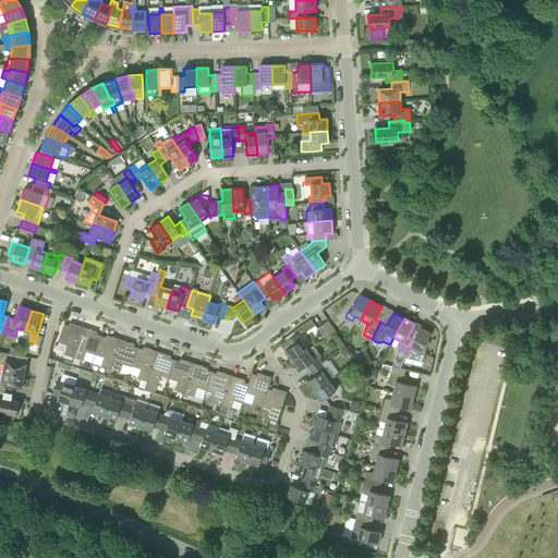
[(330,336),(337,331),(328,320),(323,324),(330,336)]
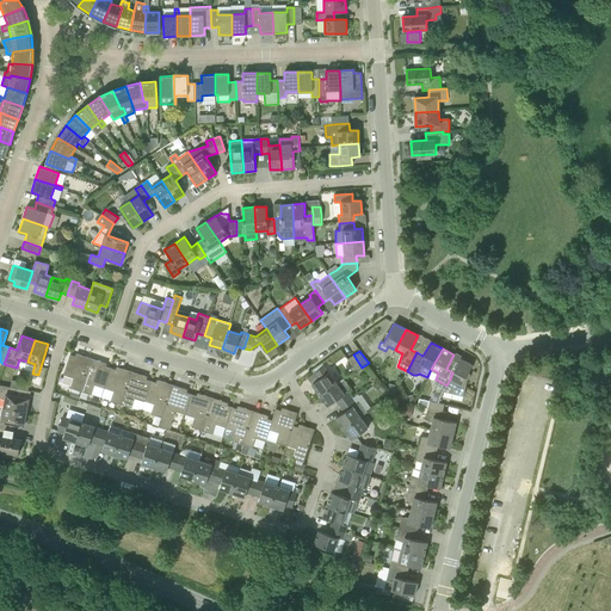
[(80,392),(81,392),(92,358),(82,356),(79,355),(78,357),(71,355),(63,375),(74,378),(71,388),(72,388),(69,396),(78,399),(80,392)]
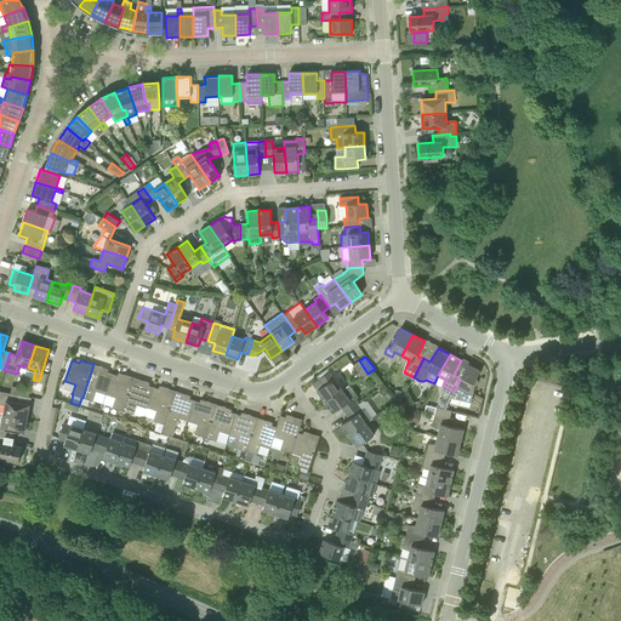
[(362,379),(368,374),(359,360),(353,365),(362,379)]
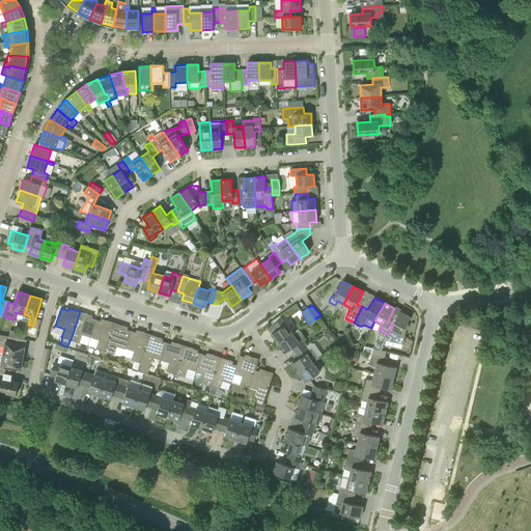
[(83,335),(91,337),(96,319),(90,318),(91,315),(80,311),(71,340),(80,343),(83,335)]
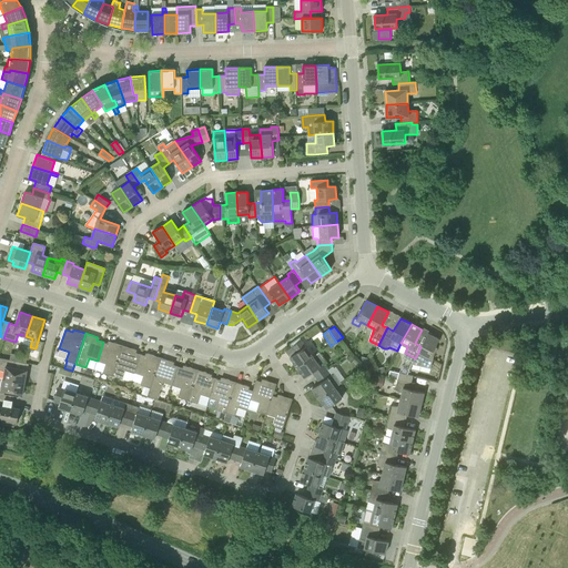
[(429,358),(435,348),(439,340),(428,333),(421,346),(418,353),(429,358)]
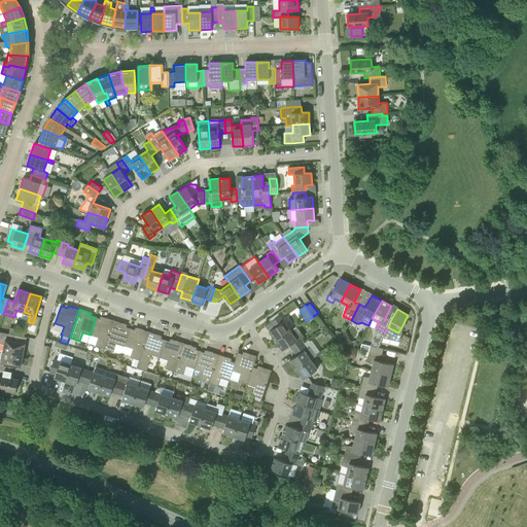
[(99,350),(104,351),(114,320),(103,317),(102,319),(96,317),(91,335),(88,343),(100,347),(99,350)]
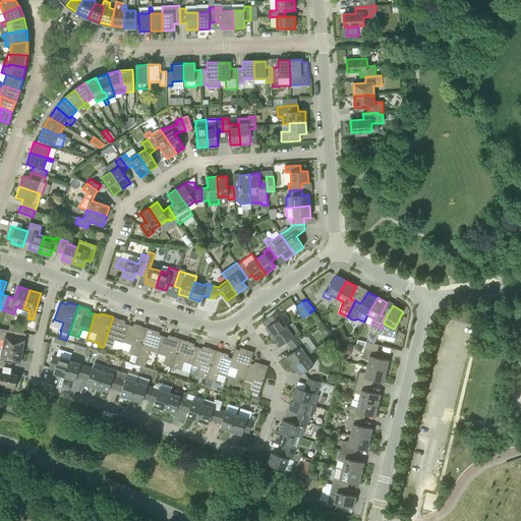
[(113,346),(121,348),(129,325),(123,324),(124,321),(113,316),(103,347),(112,350),(113,346)]
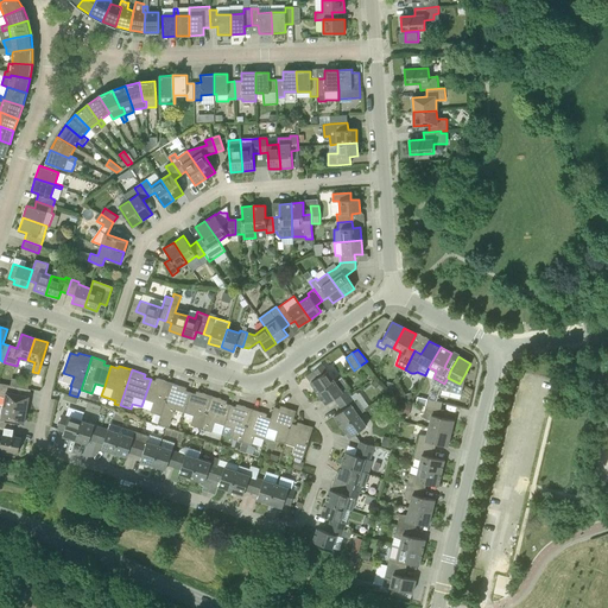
[(310,382),(318,393),(335,381),(328,371),(310,382)]
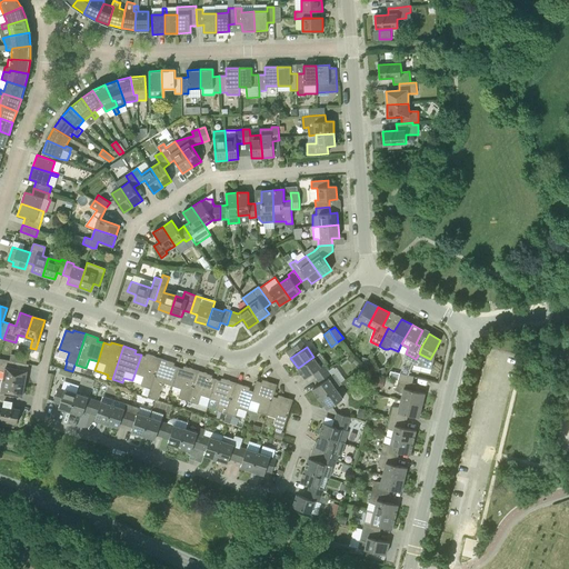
[(317,378),(328,370),(325,365),(328,362),(320,351),(313,357),(298,368),(305,378),(312,372),(317,378)]
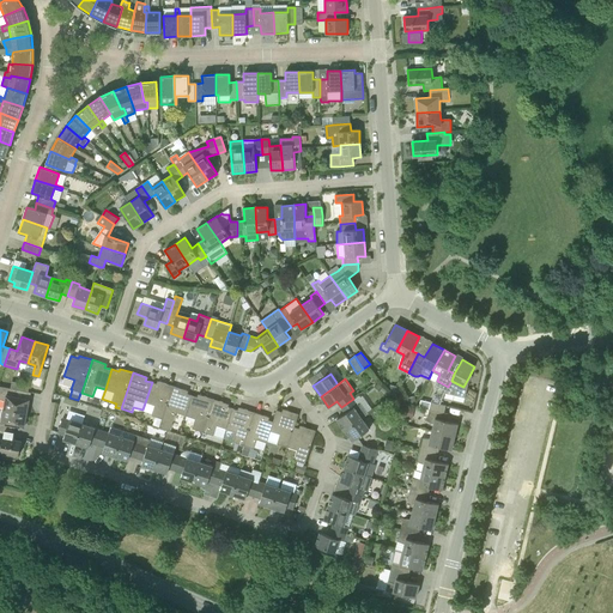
[(11,388),(17,389),(29,392),(30,384),(12,381),(11,388)]
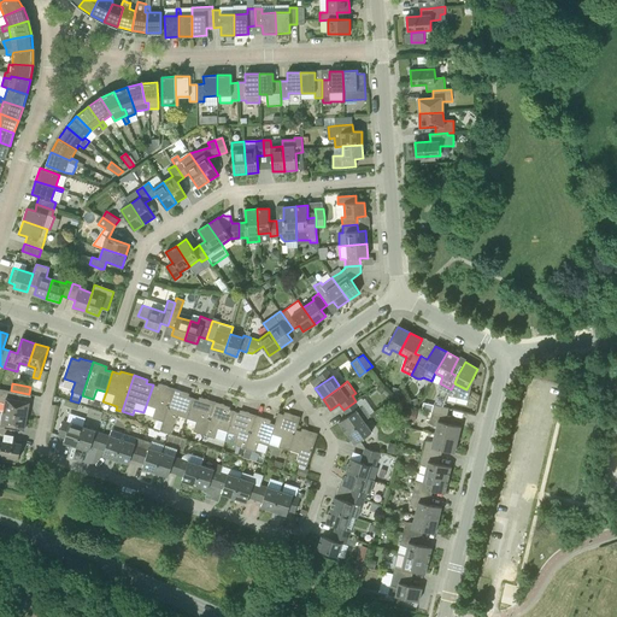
[(160,429),(163,422),(175,388),(160,385),(160,387),(153,385),(144,412),(153,416),(153,418),(157,419),(154,428),(160,429)]
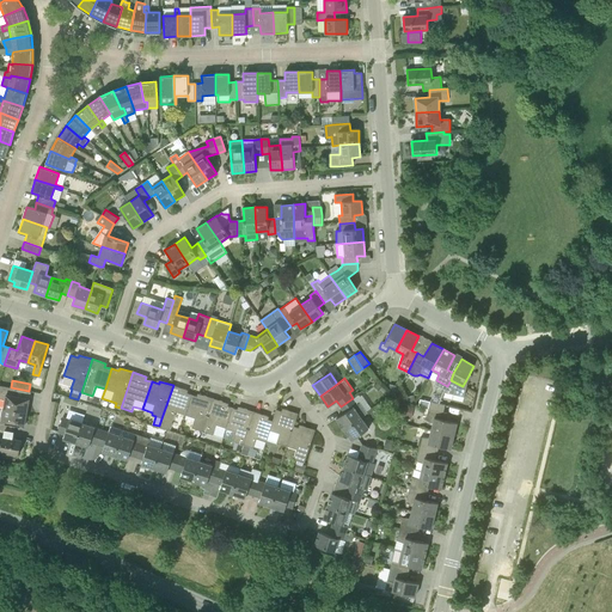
[(4,408),(26,412),(29,398),(16,396),(17,389),(11,387),(0,385),(0,398),(5,401),(4,408)]
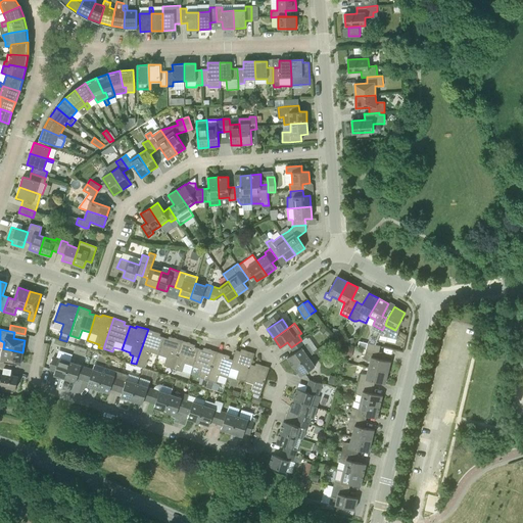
[(150,352),(158,354),(164,337),(158,336),(159,333),(148,329),(138,358),(136,364),(136,365),(145,368),(150,352)]
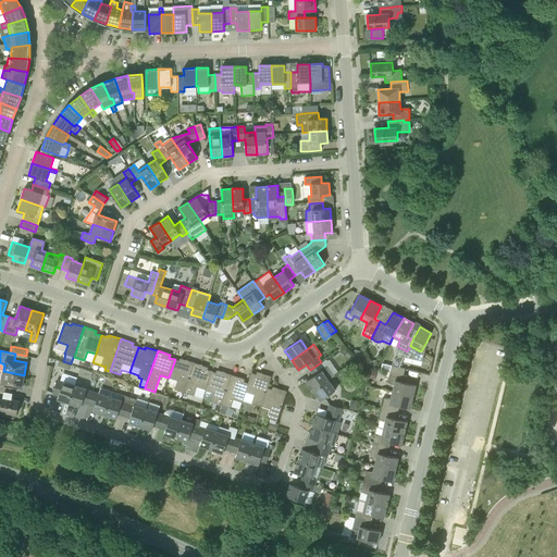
[(174,390),(185,393),(195,362),(182,359),(181,361),(175,359),(169,378),(177,381),(174,390)]
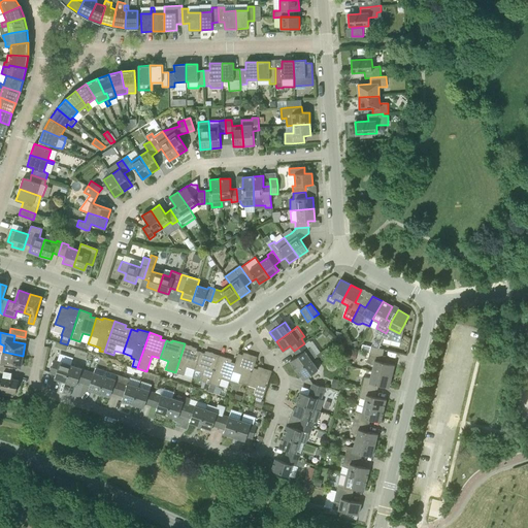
[(187,367),(195,369),(201,352),(195,351),(196,348),(185,343),(175,372),(184,375),(187,367)]
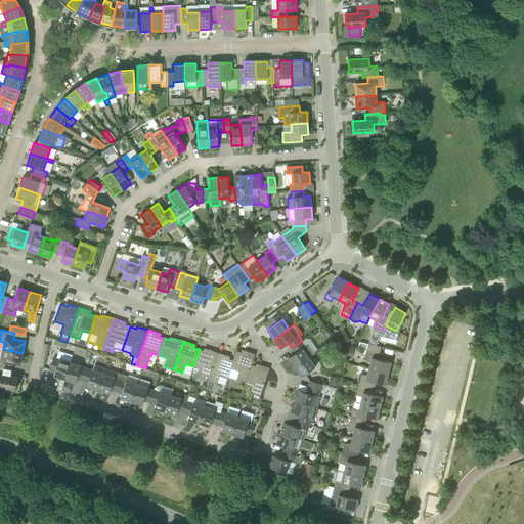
[(295,367),(309,357),(316,353),(309,343),(306,346),(302,341),(292,348),(295,353),(288,358),(295,367)]
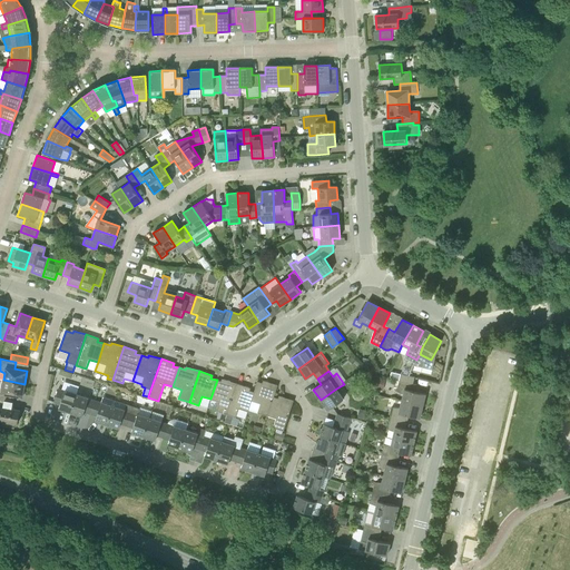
[(401,374),(399,381),(413,384),(414,377),(401,374)]
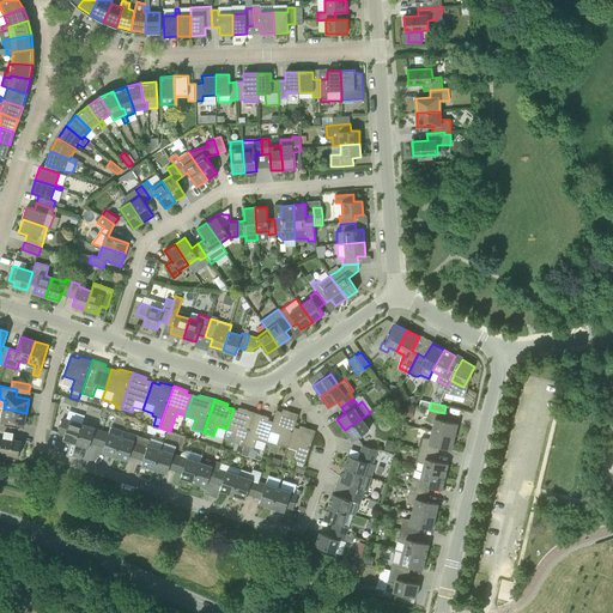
[(0,430),(8,431),(10,425),(24,428),(26,413),(4,408),(2,417),(0,416),(0,430)]
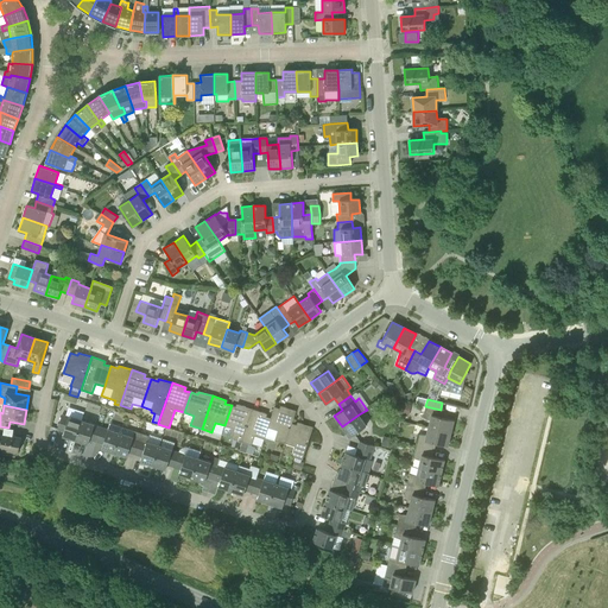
[(230,438),(242,442),(253,410),(239,405),(238,407),(232,405),(225,425),(234,429),(230,438)]
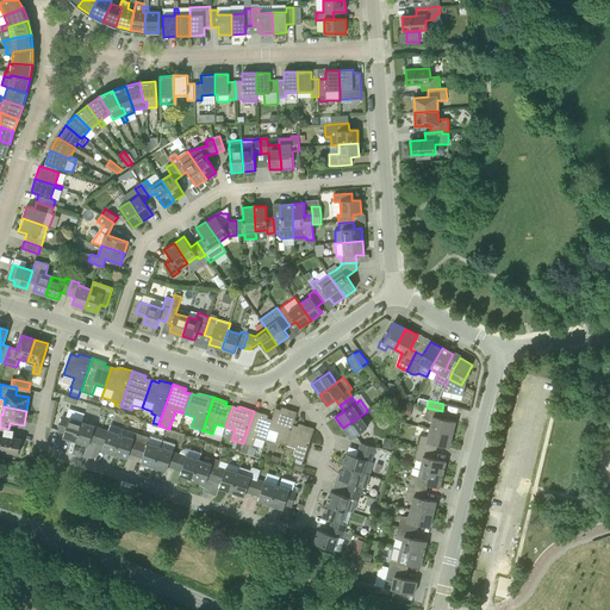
[(429,429),(453,435),(455,422),(441,418),(442,411),(427,408),(424,419),(431,422),(429,429)]
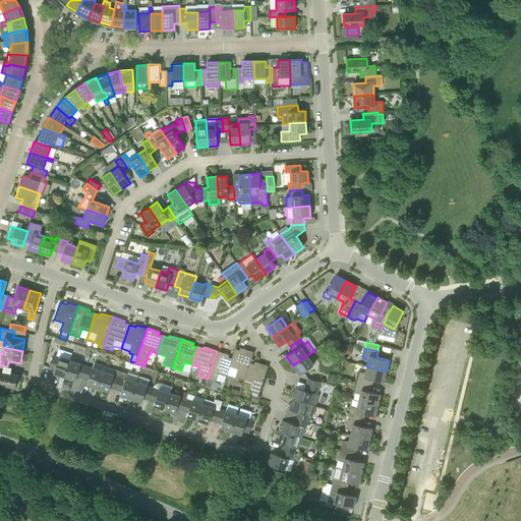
[(245,381),(250,363),(254,352),(242,349),(241,351),(235,349),(232,358),(230,366),(238,368),(235,378),(245,381)]
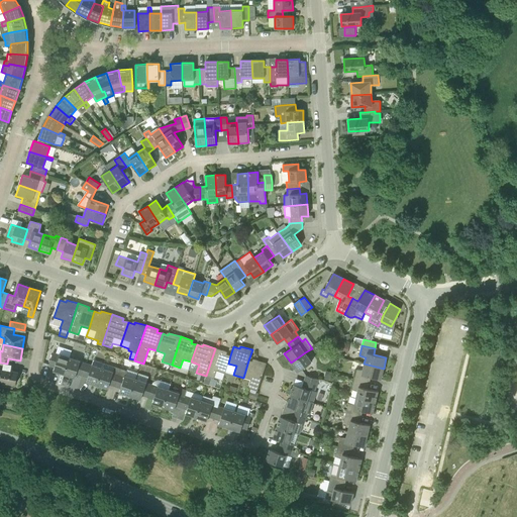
[(225,373),(228,364),(230,355),(225,354),(226,351),(215,348),(206,376),(214,379),(217,371),(225,373)]
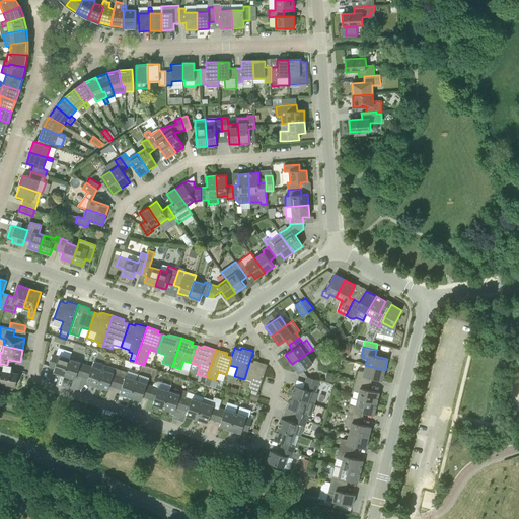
[(54,372),(65,376),(70,359),(59,355),(59,356),(53,354),(49,366),(55,368),(54,372)]
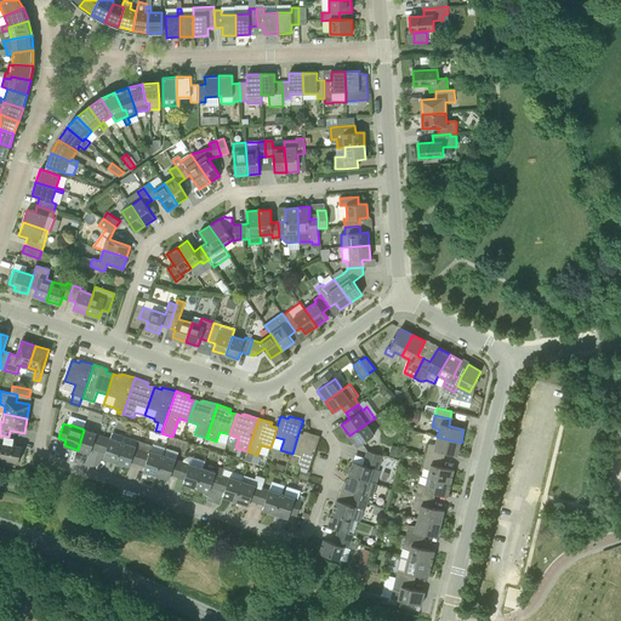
[(366,423),(349,436),(357,448),(374,434),(366,423)]
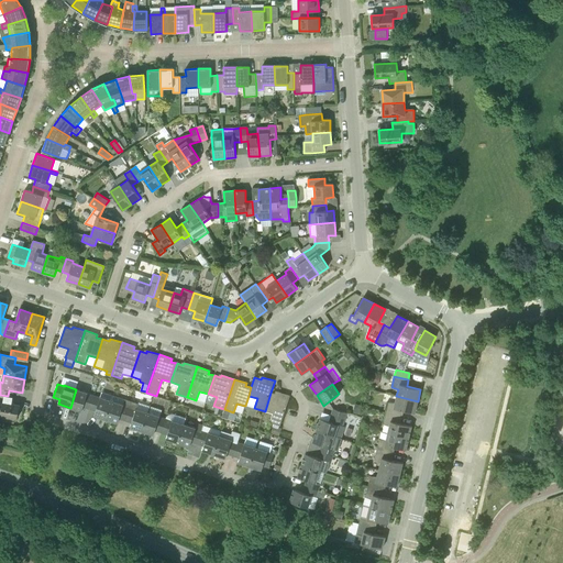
[(83,407),(89,409),(94,396),(88,394),(88,393),(76,389),(70,408),(81,411),(83,407)]
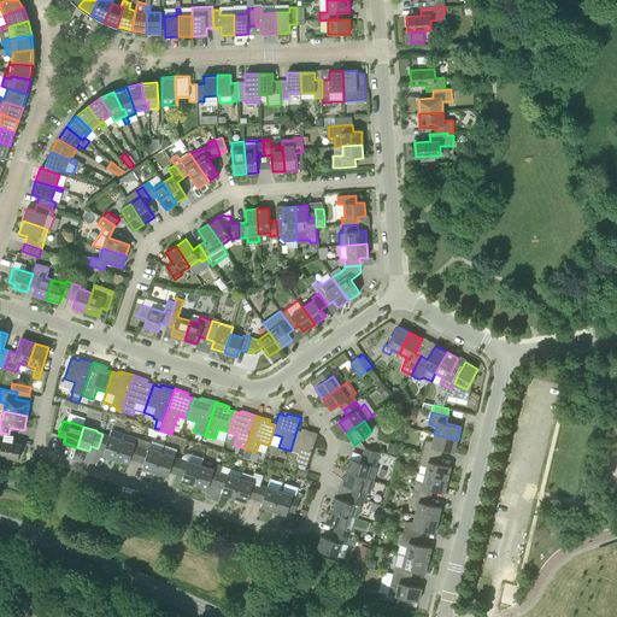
[(297,430),(291,451),(299,453),(295,463),(307,466),(318,434),(304,429),(304,433),(297,430)]
